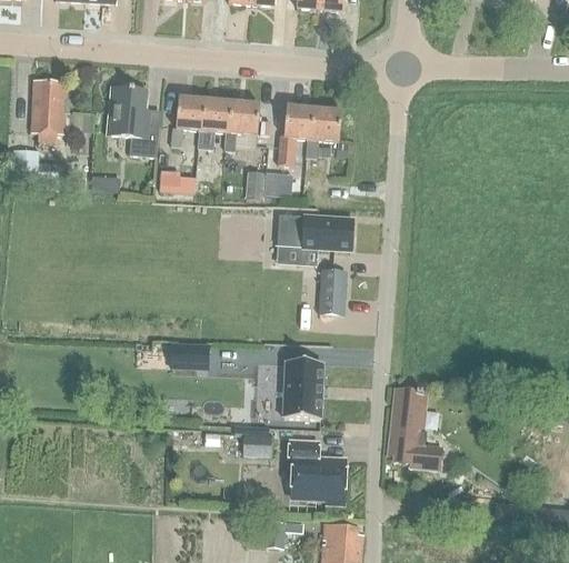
[(319,9),(320,0),(297,0),(296,7),(319,9)]
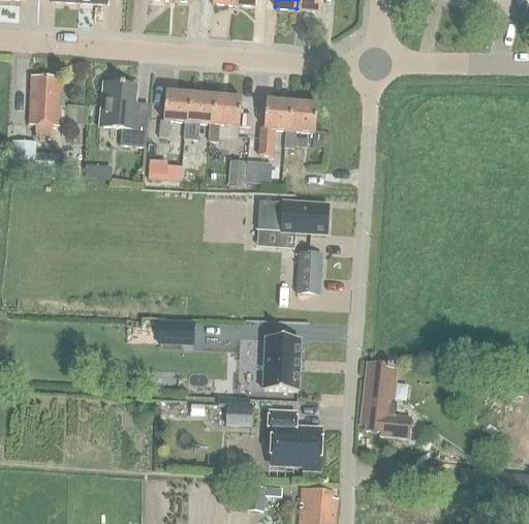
[(318,9),(319,0),(298,0),(297,8),(318,9)]
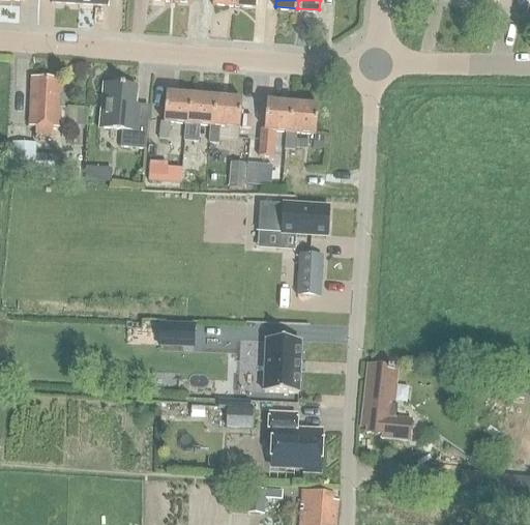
[(35,123),(35,132),(52,133),(53,124),(59,124),(59,121),(84,122),(85,107),(64,106),(64,92),(60,91),(61,77),(32,76),(30,116),(30,122),(35,123)]
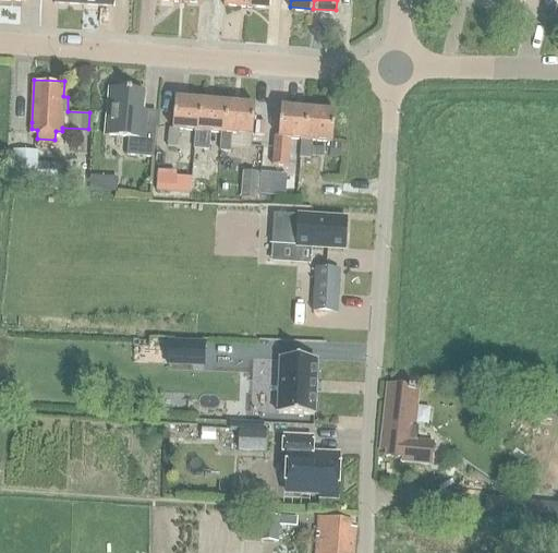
[(126,85),(126,86),(109,85),(105,132),(128,134),(126,152),(153,154),(156,121),(141,120),(144,88),(131,87),(131,85),(126,85)]
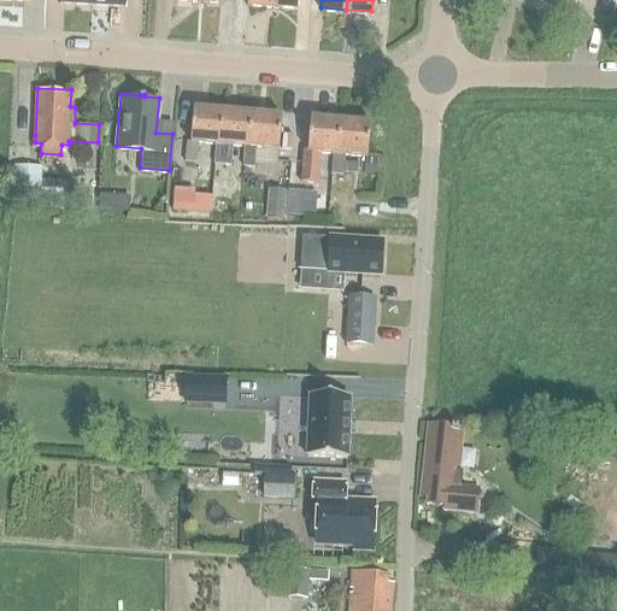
[(221,141),(223,107),(193,105),(191,137),(187,137),(186,158),(197,159),(199,139),(216,141),(221,141)]
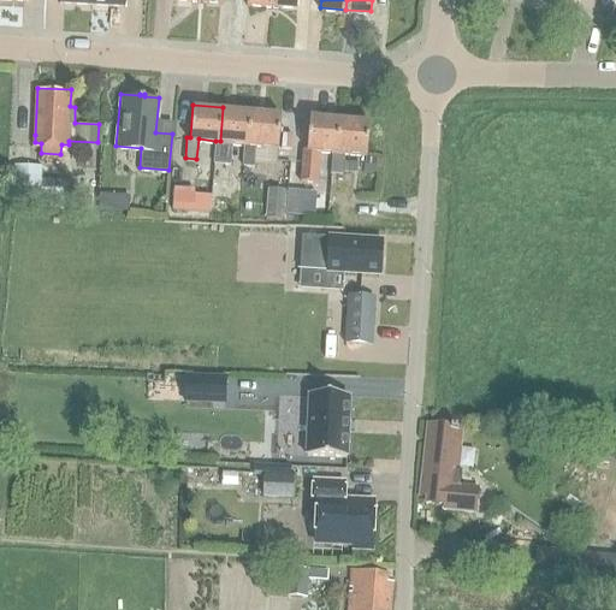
[(249,143),(252,110),(223,107),(220,141),(215,141),(214,160),(225,161),(227,141),(244,143),(249,143)]
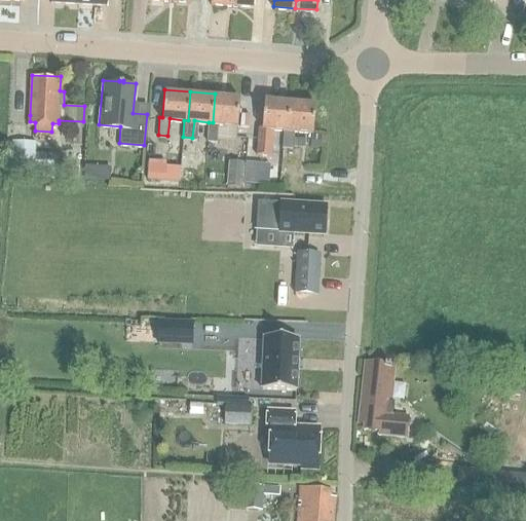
[(237,124),(240,96),(215,94),(213,122),(209,122),(208,139),(217,140),(219,122),(237,124)]
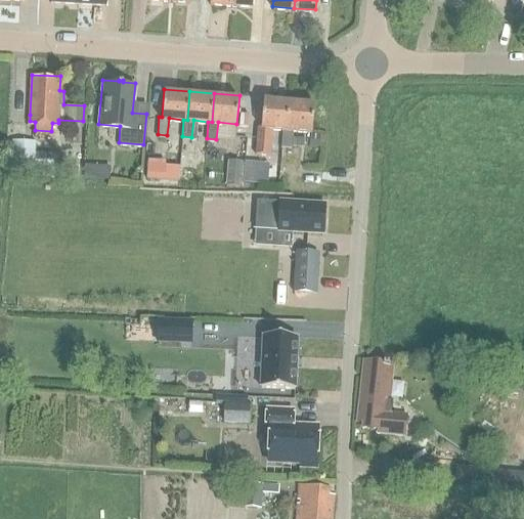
[(287,128),(289,99),(264,97),(261,126),(259,125),(257,150),(271,152),(273,127),(284,128),(287,128)]
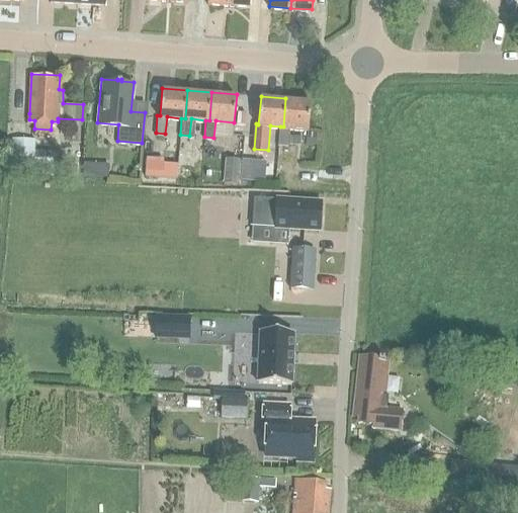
[(309,129),(311,100),(285,98),(283,126),(280,126),(278,143),(288,144),(289,127),(309,129)]
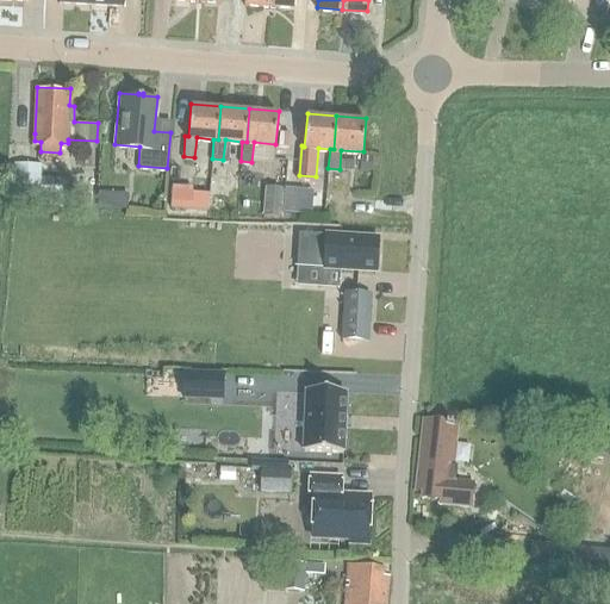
[(360,153),(359,168),(372,169),(373,154),(360,153)]
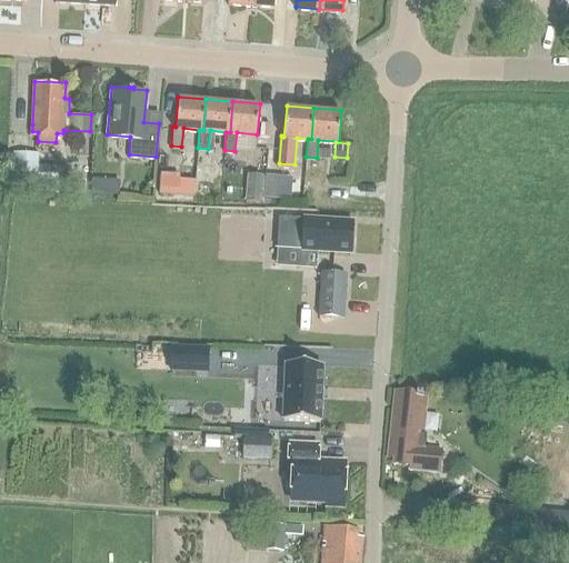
[(38,150),(13,149),(11,186),(37,187),(38,150)]
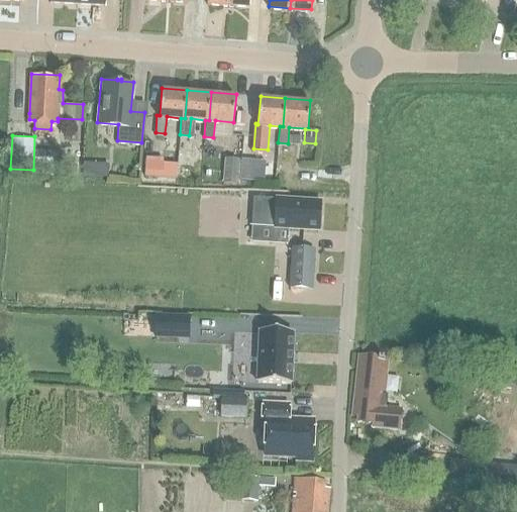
[(145,148),(141,172),(159,175),(163,151),(145,148)]
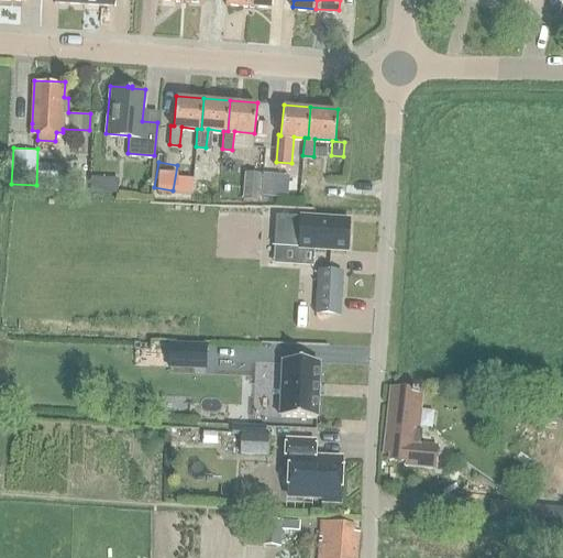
[(262,171),(244,170),(243,196),(260,197),(262,171)]
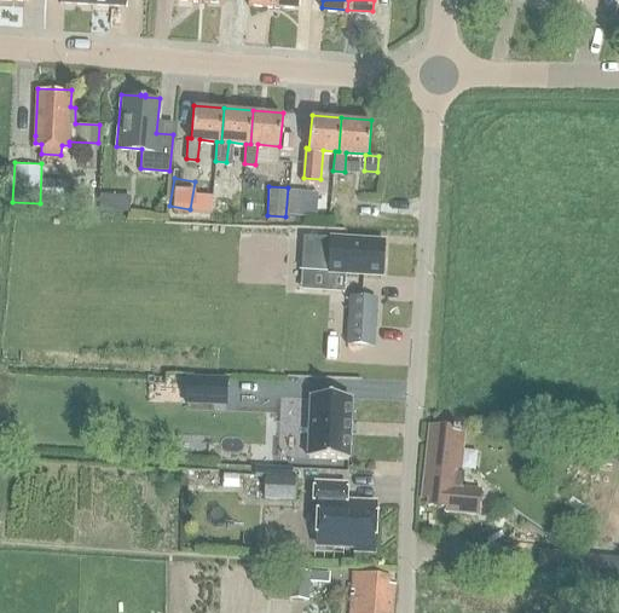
[(306,214),(308,189),(288,188),(287,212),(306,214)]
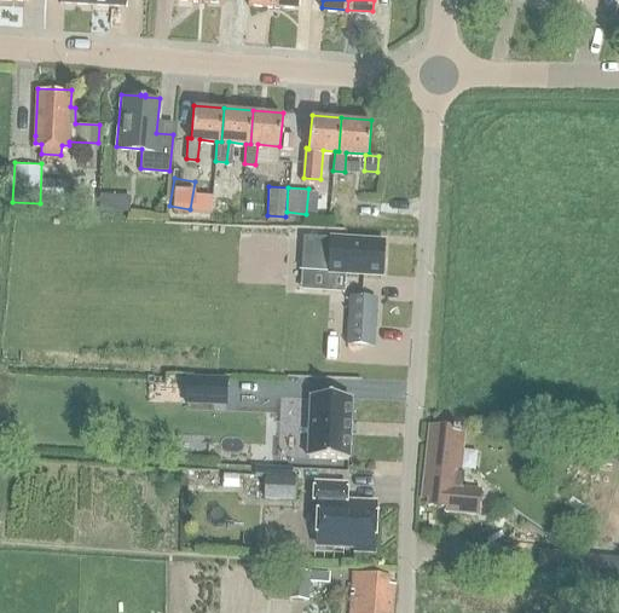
[(115,208),(115,192),(99,192),(99,208),(115,208)]
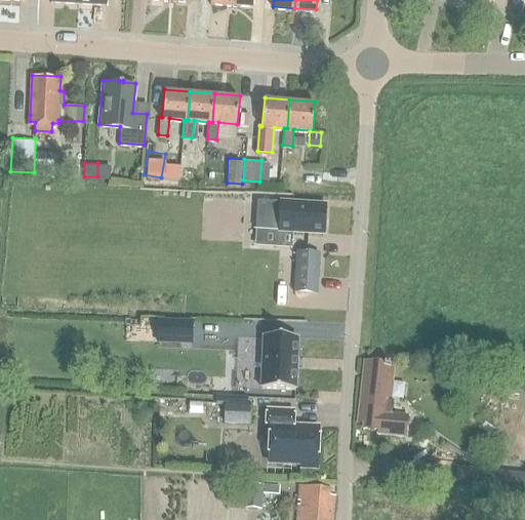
[(179,163),(165,163),(165,176),(178,177),(179,163)]
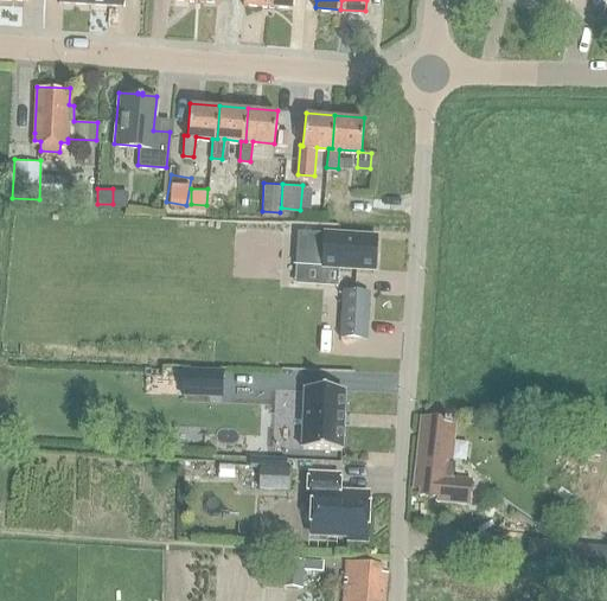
[(296,229),(295,261),(338,264),(375,267),(376,234),(296,229)]
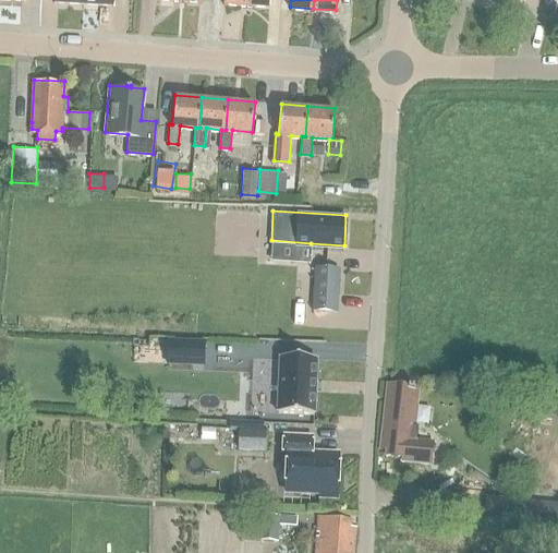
[(339,266),(315,265),(312,307),(337,309),(339,266)]
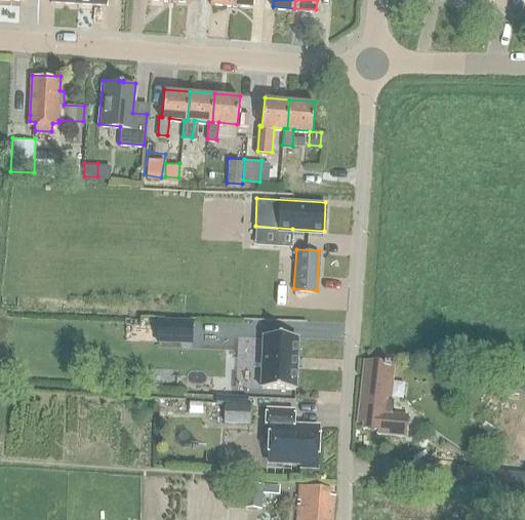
[(157,317),(156,341),(192,342),(193,318),(157,317)]
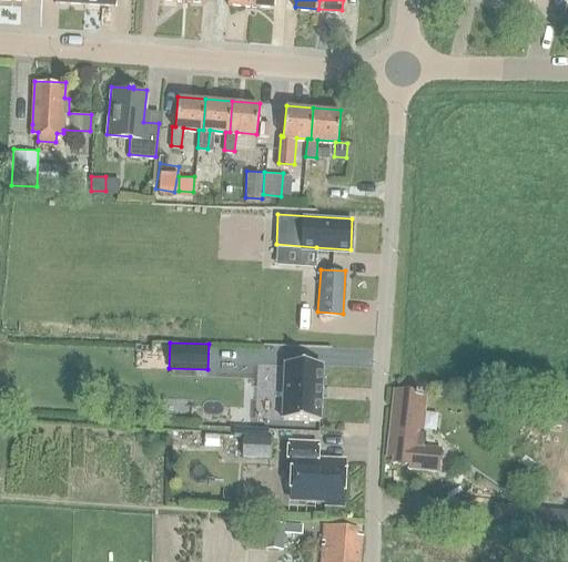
[(322,361),(285,359),(282,416),(318,418),(322,361)]
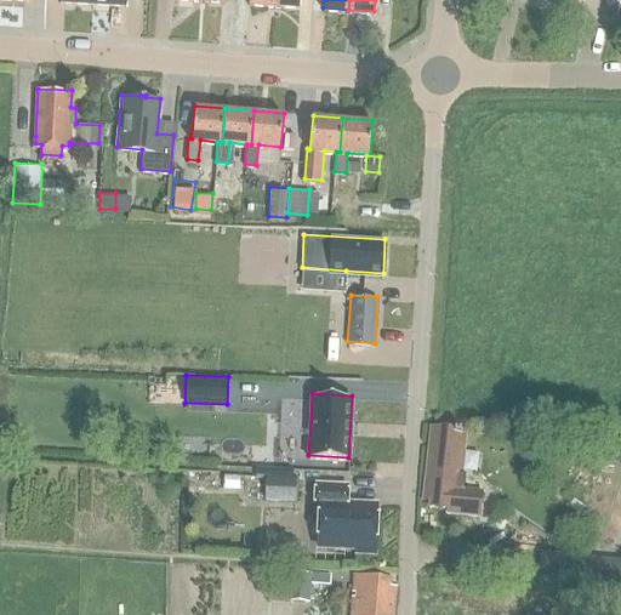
[(455,426),(438,423),(436,439),(429,438),(422,495),(429,496),(429,504),(446,505),(446,510),(479,513),(482,487),(462,485),(465,471),(461,470),(466,427),(461,427),(461,425),(455,425),(455,426)]
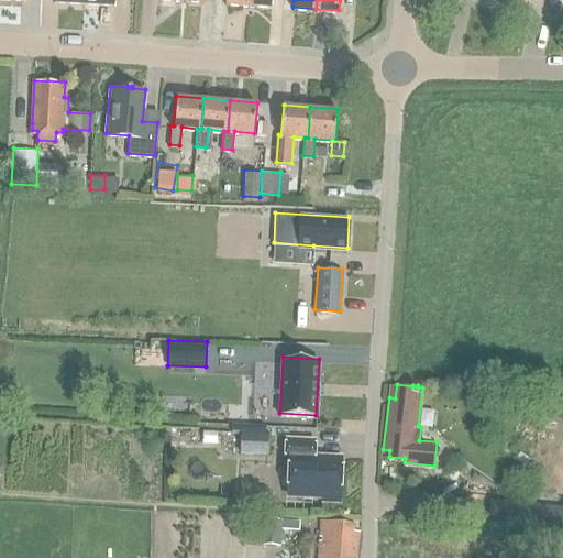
[(206,413),(230,414),(230,393),(207,393),(206,413)]
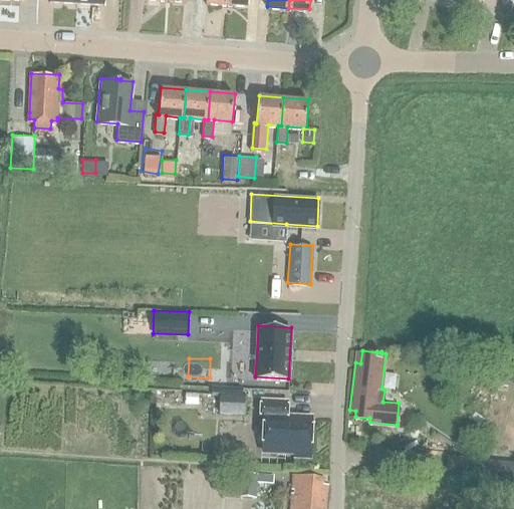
[(482,379),(477,386),(485,392),(490,386),(482,379)]
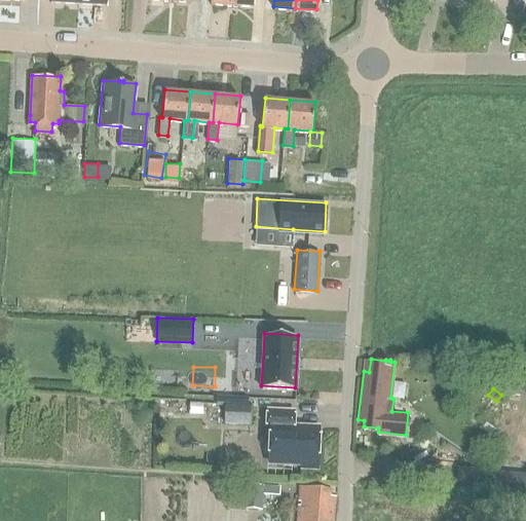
[(224,421),(251,421),(251,401),(224,401),(224,421)]
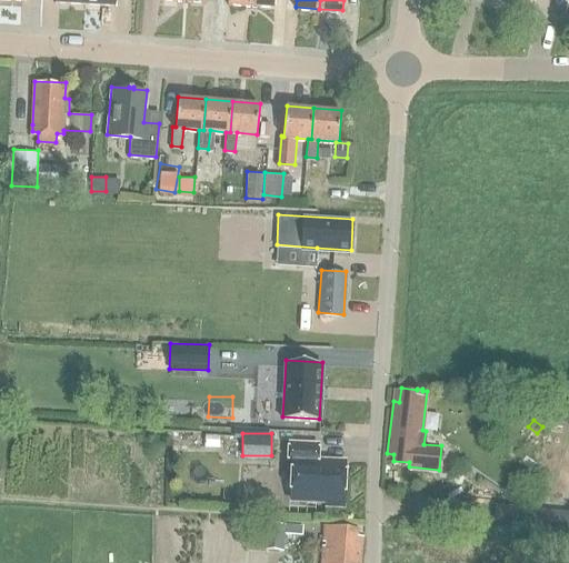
[(289,442),(288,460),(293,460),(291,496),(327,498),(326,503),(343,503),(345,461),(318,460),(318,443),(289,442)]
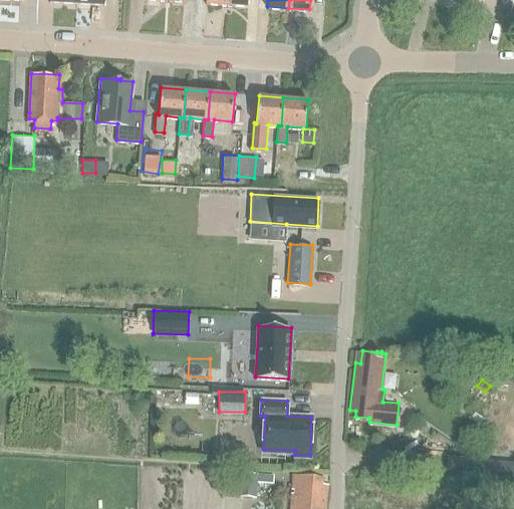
[(446,476),(513,483),(513,461),(448,454),(446,476)]
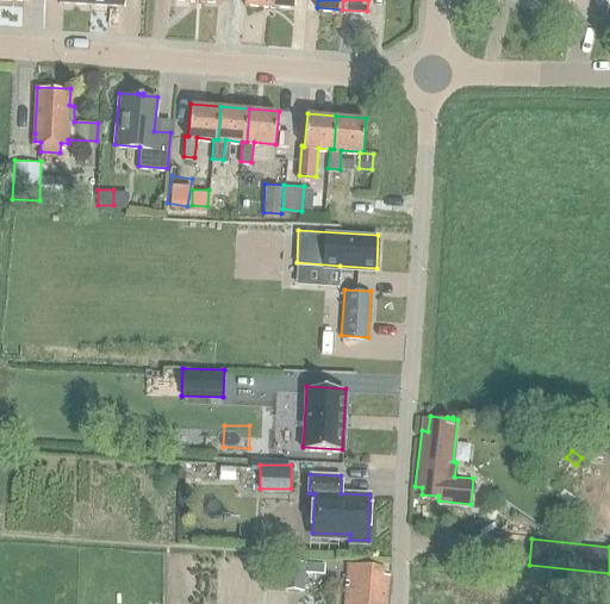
[(306,560),(305,571),(324,571),(325,559),(305,558),(305,560),(306,560)]
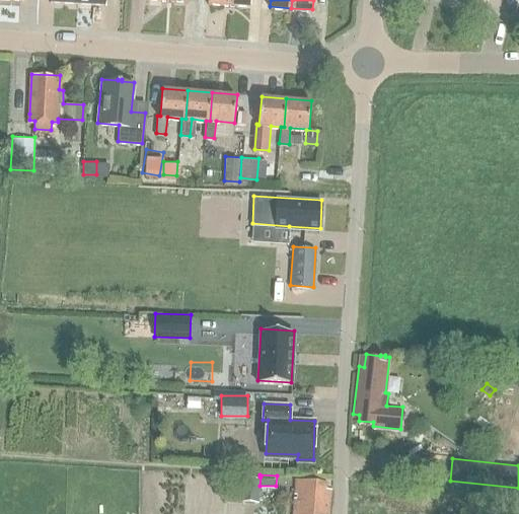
[(261,476),(260,476),(242,475),(240,499),(258,500),(260,486),(261,476)]
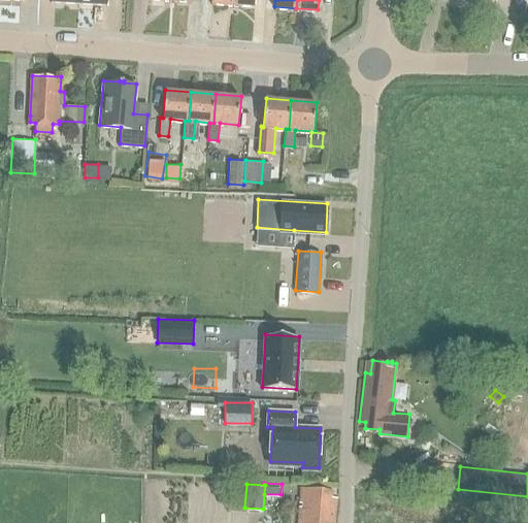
[(332,487),(301,485),(297,522),(333,522),(336,495),(331,494),(332,487)]
